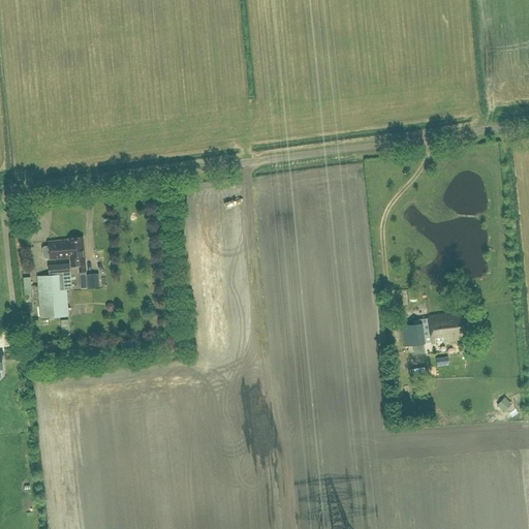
[(44,247),(42,249),(43,256),(45,258),(50,258),(50,259),(70,258),(71,267),(79,266),(80,272),(86,272),(83,238),(68,239),(68,240),(48,242),(49,246),(44,247)]
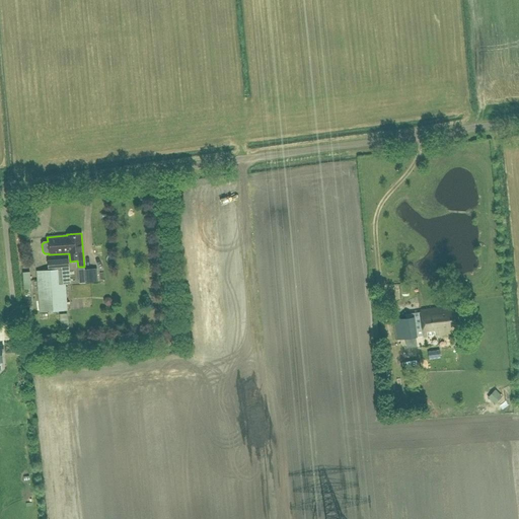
[(48,271),(36,272),(41,312),(68,310),(65,284),(70,283),(68,260),(68,258),(54,261),(47,261),(48,271)]
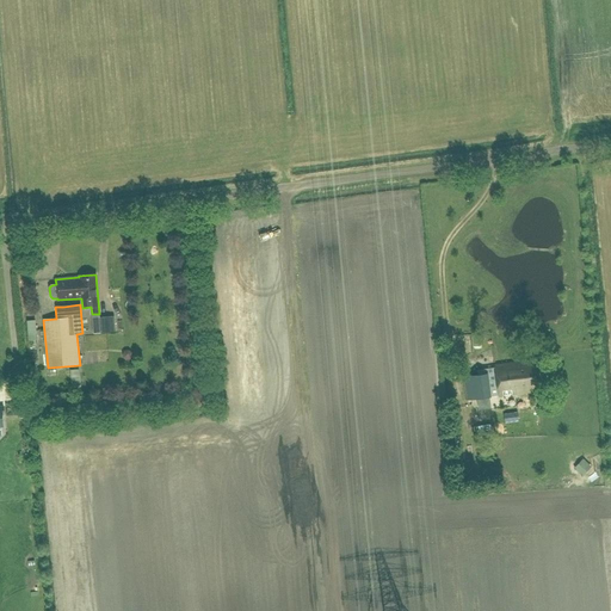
[(113,316),(102,318),(103,332),(115,331),(113,316)]
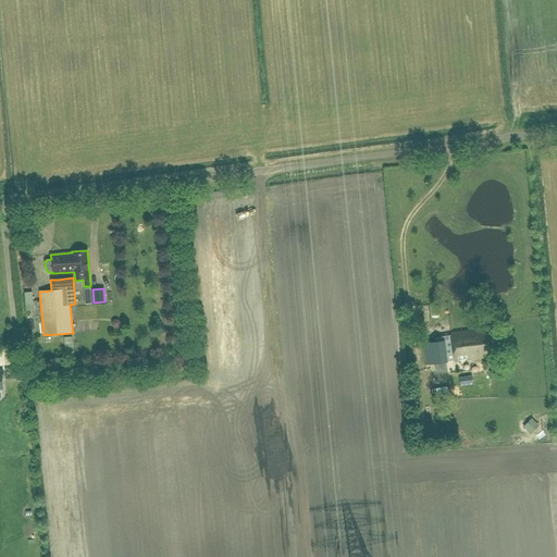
[(24,292),(25,310),(34,310),(32,292),(24,292)]
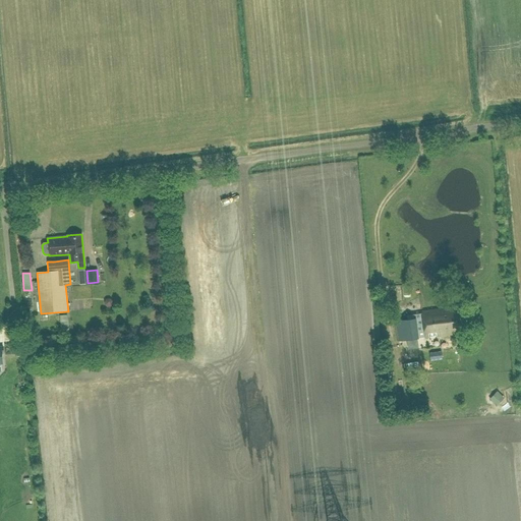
[(416,337),(424,336),(424,337),(459,333),(456,307),(444,308),(420,311),(421,313),(412,314),(412,319),(395,321),(398,341),(406,340),(406,343),(416,342),(416,337)]
